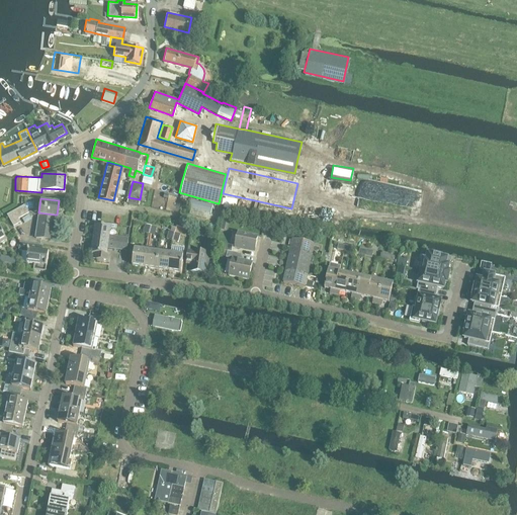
[(189,198),(187,206),(209,212),(211,204),(189,198)]
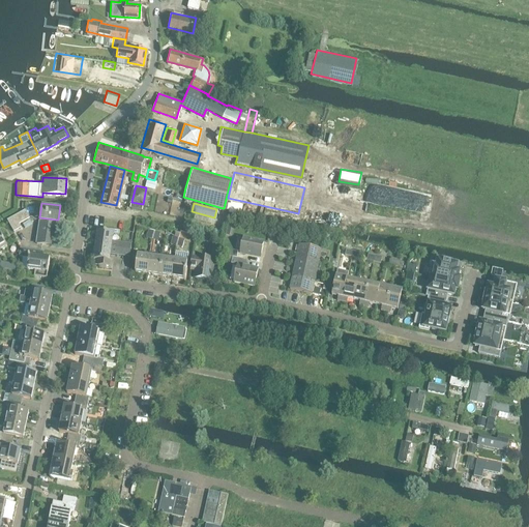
[(22,209),(18,211),(22,218),(28,214),(24,207),(22,209)]
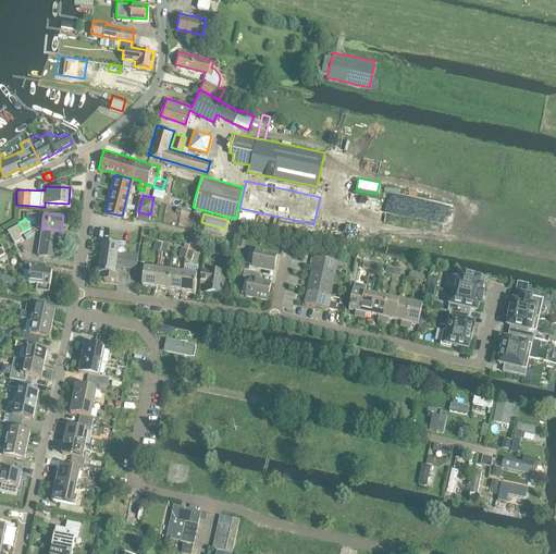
[(22,236),(20,232),(23,230),(19,222),(15,224),(7,229),(13,241),(22,236)]
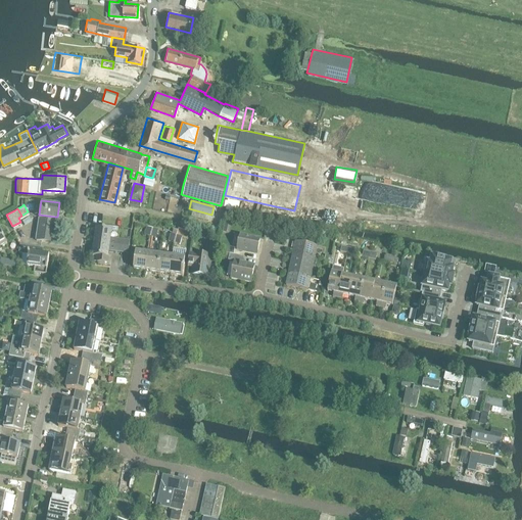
[(53,228),(55,217),(39,215),(36,237),(52,240),(54,228),(53,228)]
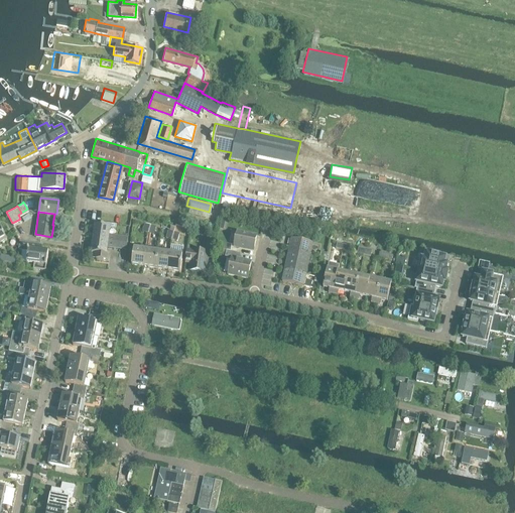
[(110,225),(95,223),(93,236),(114,239),(115,232),(109,232),(110,225)]
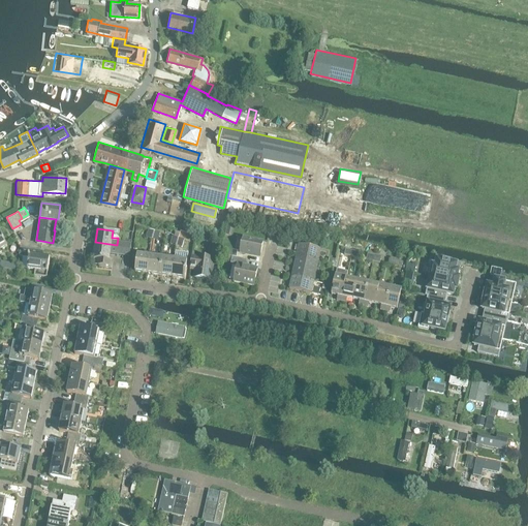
[(214,241),(220,242),(222,235),(215,234),(214,241)]
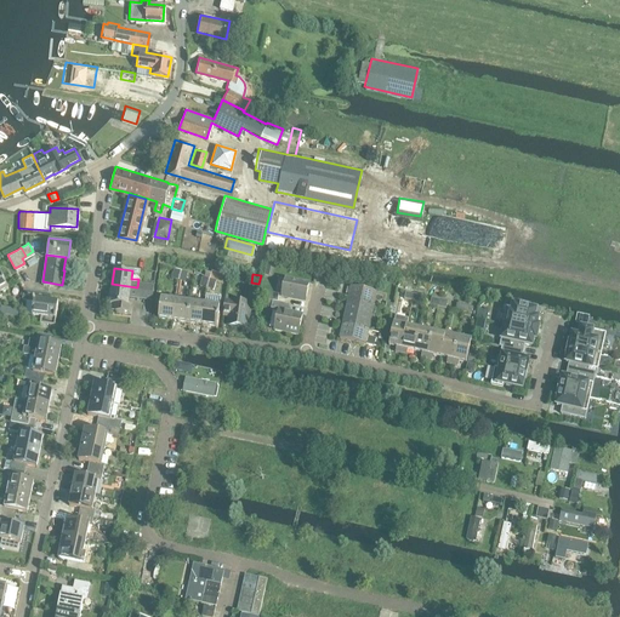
[(303,297),(307,280),(284,275),(280,292),(303,297)]
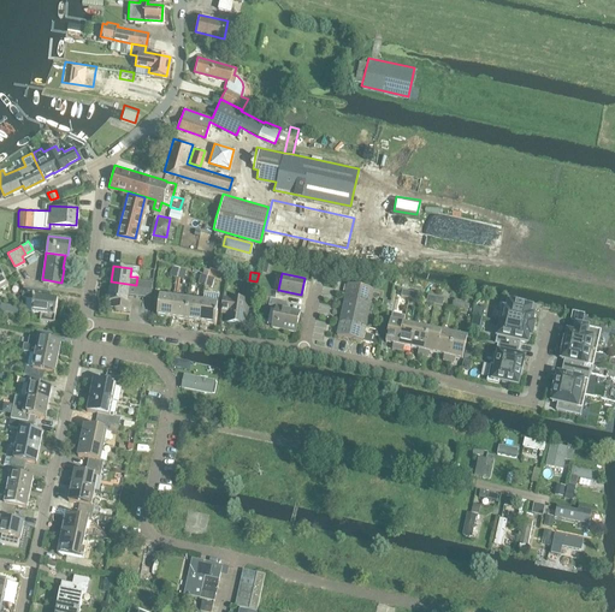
[(128,291),(142,293),(145,278),(137,277),(136,285),(111,281),(108,297),(116,298),(114,306),(129,308),(130,298),(126,298),(128,291)]
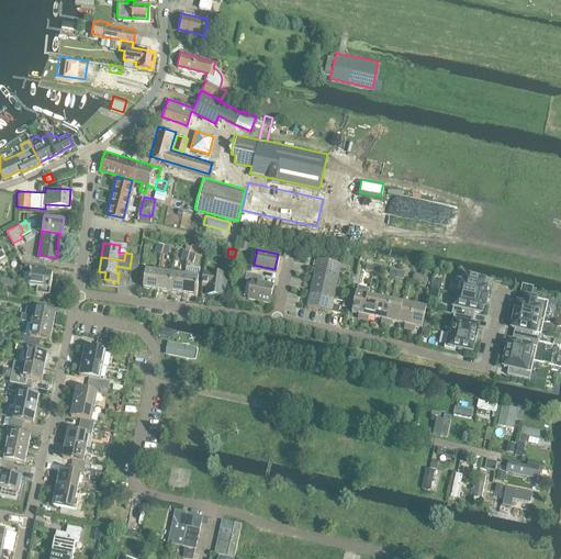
[(317,256),(314,268),(338,272),(340,261),(317,256)]
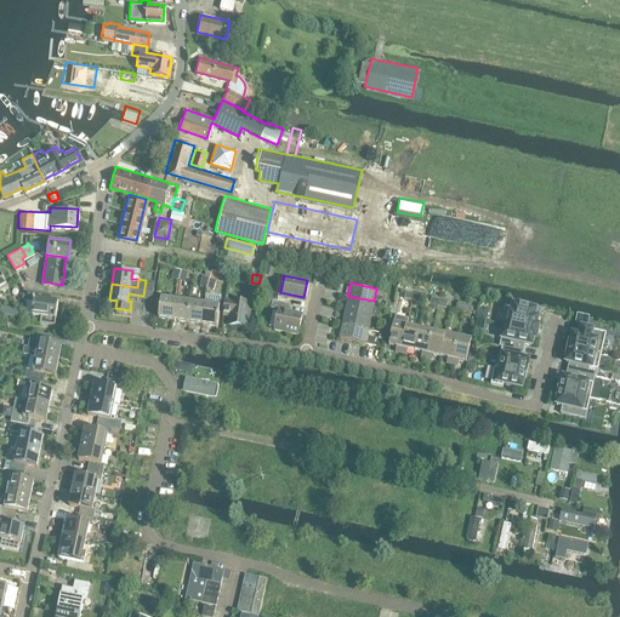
[(57,298),(47,297),(47,291),(23,287),(22,297),(33,298),(32,312),(40,313),(39,321),(53,324),(57,298)]
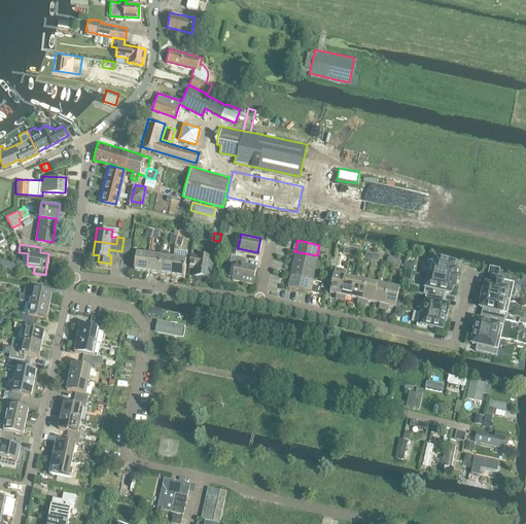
[(235,254),(236,247),(223,245),(222,251),(230,253),(235,254)]
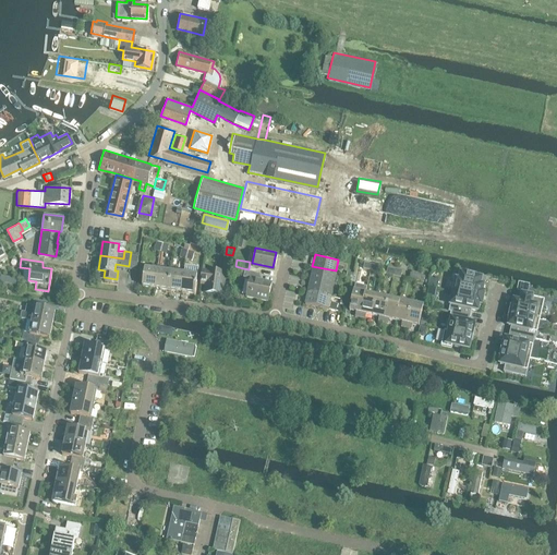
[(144,265),(142,282),(155,285),(158,264),(157,264),(158,261),(153,261),(153,264),(152,266),(144,265)]
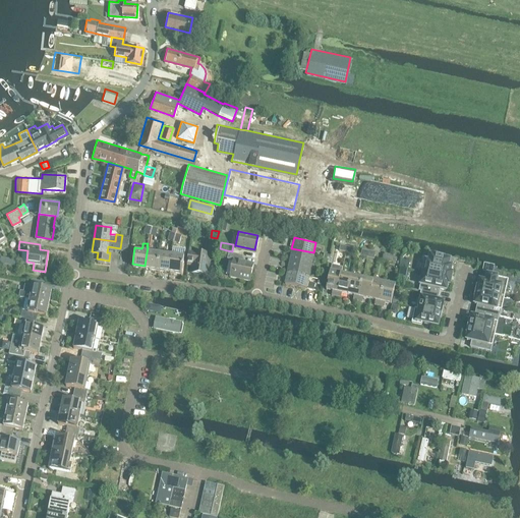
[(153,247),(148,246),(145,266),(157,268),(159,250),(152,249),(153,247)]
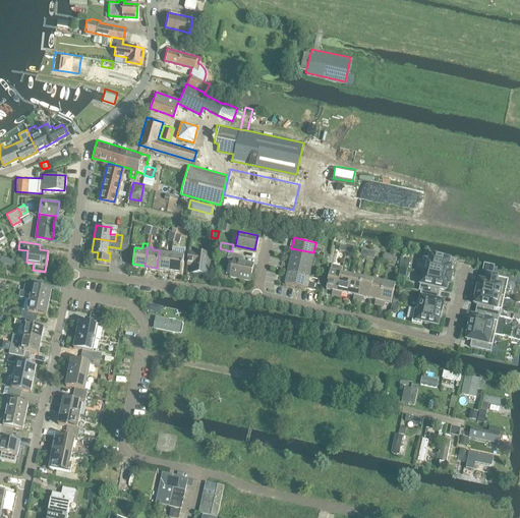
[(313,252),(291,248),(289,259),(310,264),(313,252)]
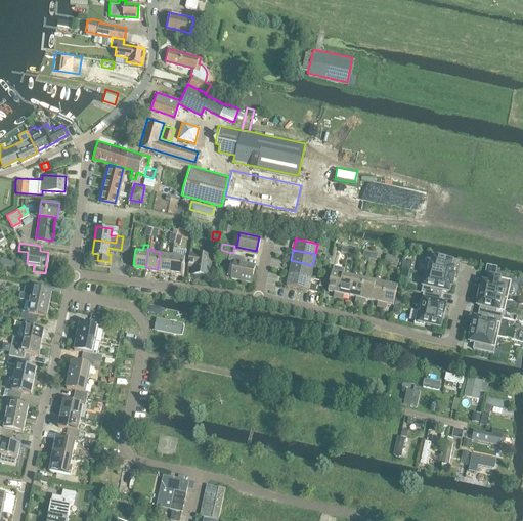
[(167,251),(167,253),(160,252),(158,269),(170,270),(172,252),(167,251)]
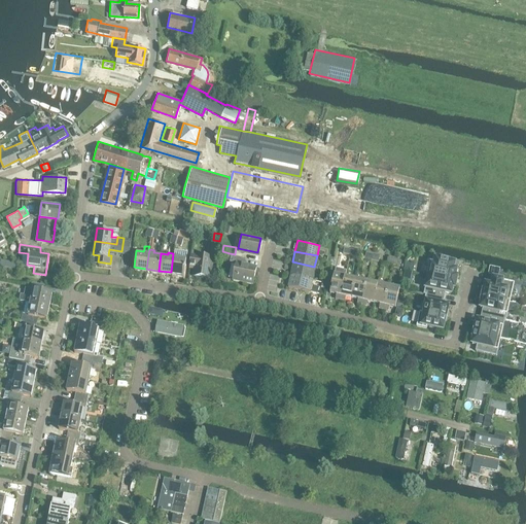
[(197,252),(197,253),(190,252),(188,265),(195,265),(194,273),(208,275),(211,254),(197,252)]
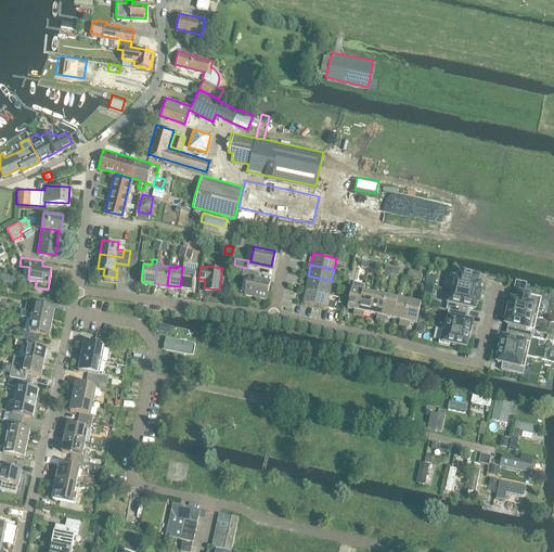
[(188,267),(182,267),(180,286),(193,289),(195,271),(188,270),(188,267)]
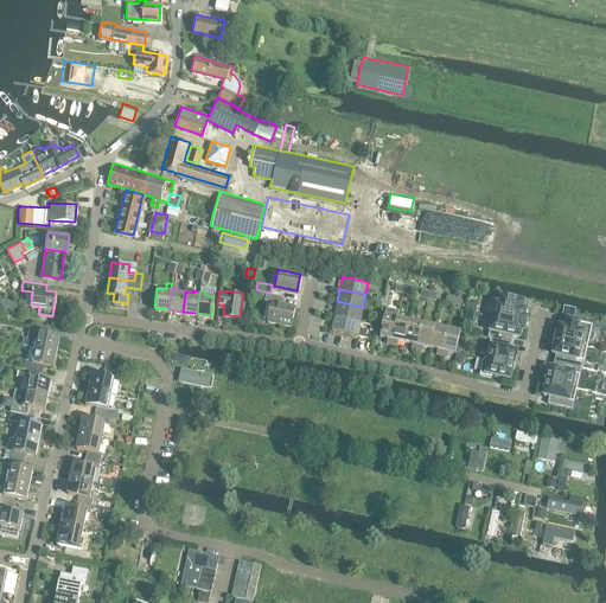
[(294,305),(284,302),(280,294),(270,293),(265,292),(263,299),(270,300),(266,320),(289,325),(294,305)]
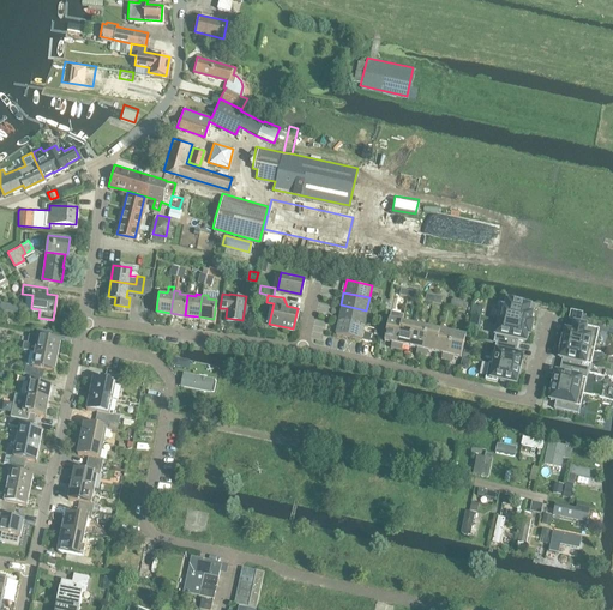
[(500,305),(498,319),(530,326),(532,319),(529,319),(532,312),(528,310),(529,303),(522,302),(522,301),(514,300),(506,299),(504,306),(500,305)]
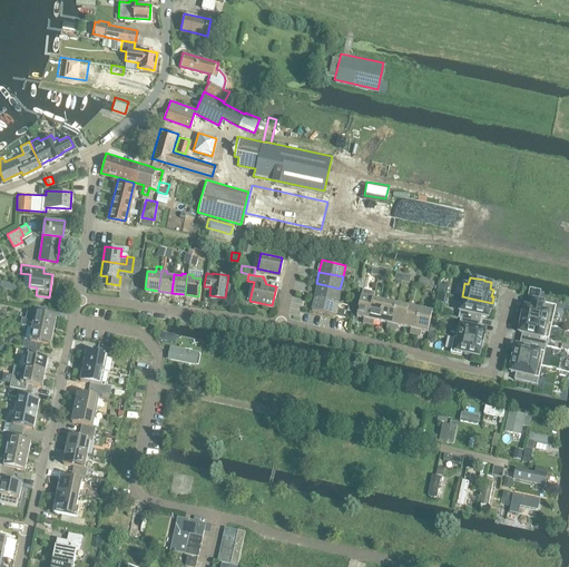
[(316,283),(314,295),(337,301),(340,289),(316,283)]
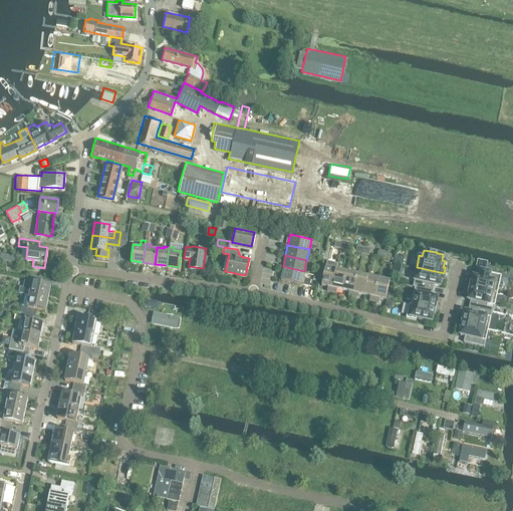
[(328,284),(327,289),(330,290),(336,266),(325,264),(321,283),(328,284)]
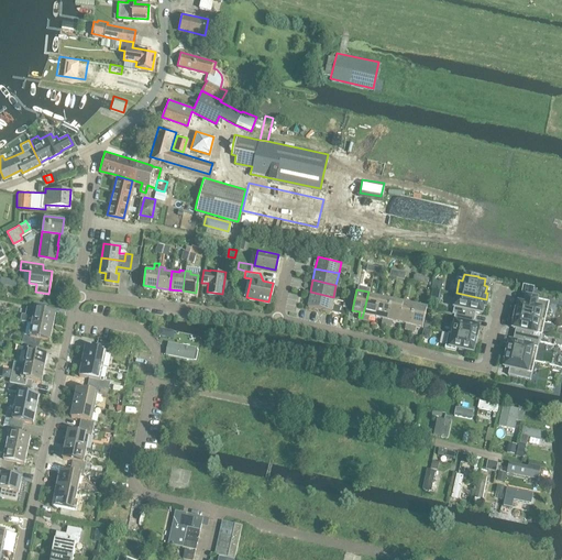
[(333,297),(310,292),(307,304),(331,308),(333,297)]
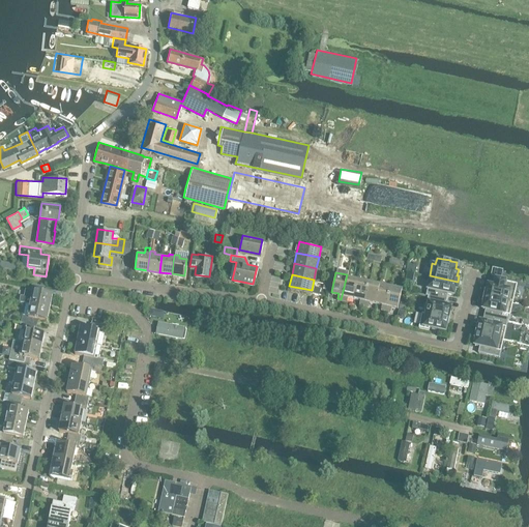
[(357,277),(347,274),(341,299),(345,300),(346,295),(353,296),(357,277)]
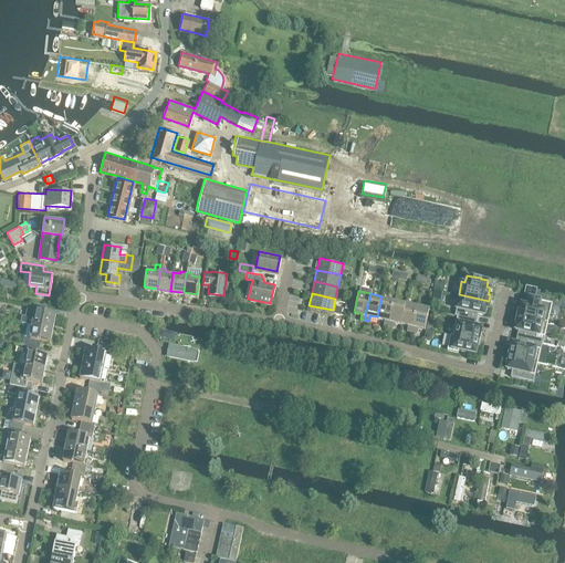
[(459,294),(454,313),(475,319),(477,312),(483,313),(485,306),(488,308),(489,301),(459,294)]
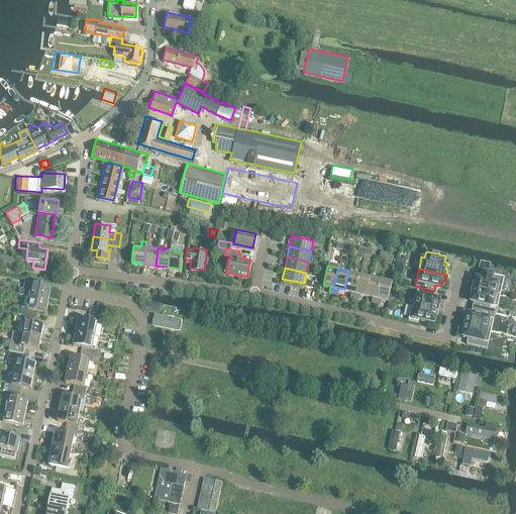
[(473,282),(471,288),(499,294),(502,282),(497,281),(498,274),(493,273),(483,270),(481,277),(475,276),(474,282),(473,282)]
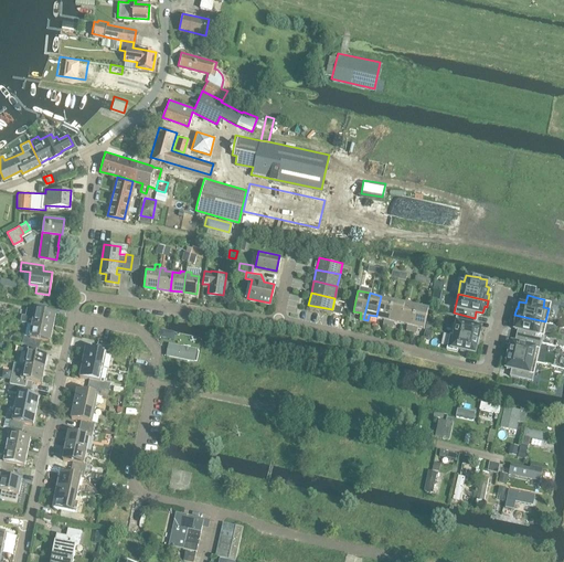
[(387,324),(393,298),(381,296),(376,316),(384,318),(383,322),(387,324)]
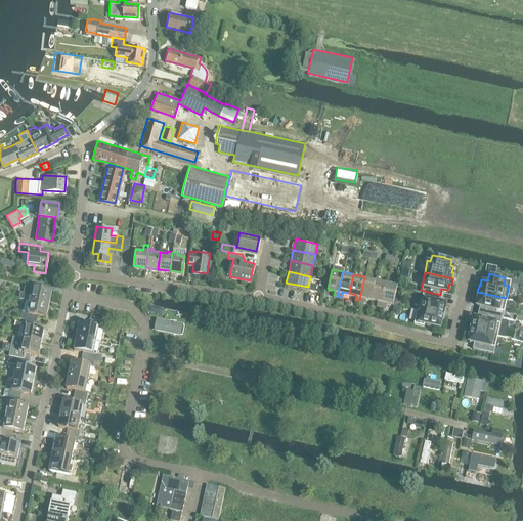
[(375,279),(364,276),(359,300),(362,301),(363,296),(371,298),(375,279)]
